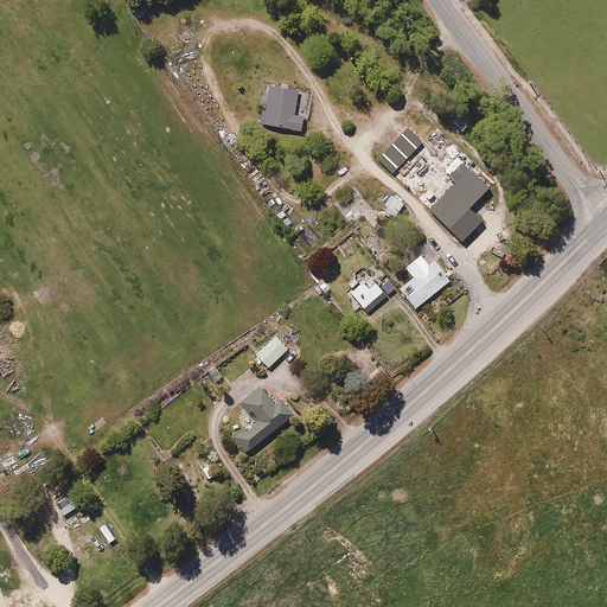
[(301,87),(261,82),(254,120),(294,128),(301,87)]
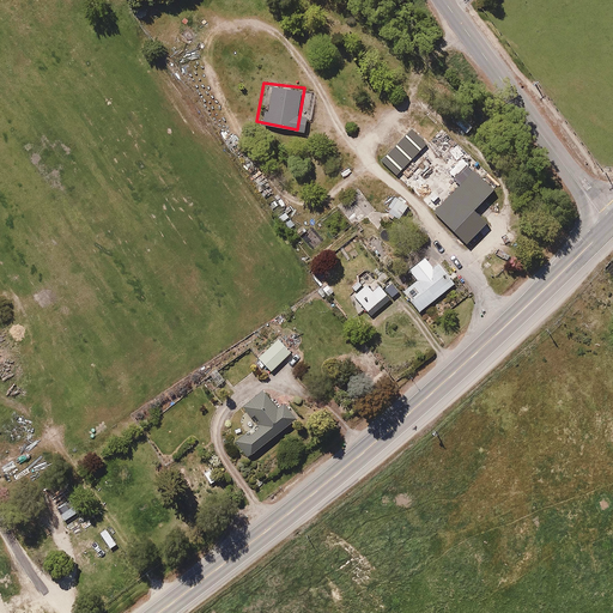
[(404,122),(375,155),(390,169),(419,138),(404,122)]
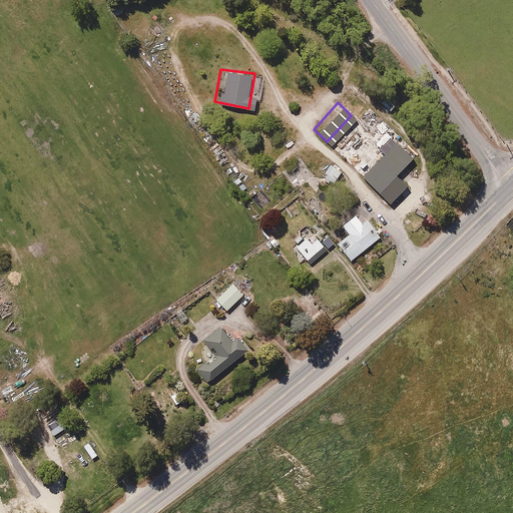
[(395,135),(354,174),(383,199),(423,159),(395,135)]
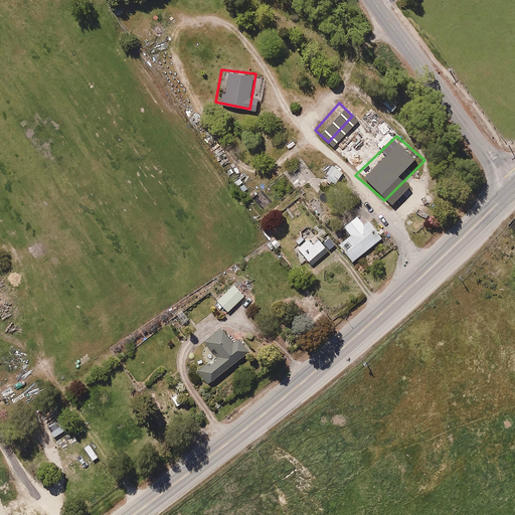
[(357,216),(343,226),(350,236),(339,244),(352,263),(382,238),(369,222),(364,224),(357,216)]
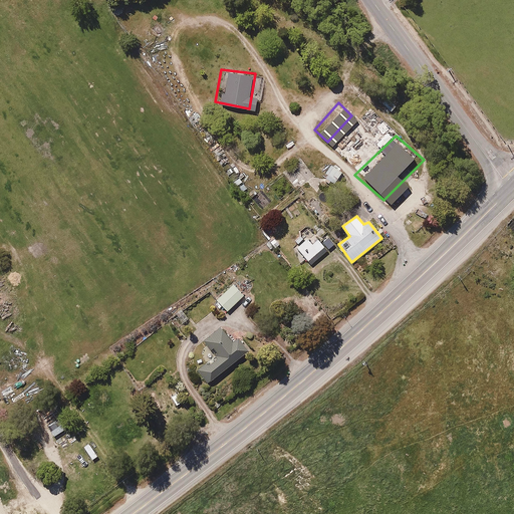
[(327,251),(316,237),(299,252),(312,265),(327,251)]
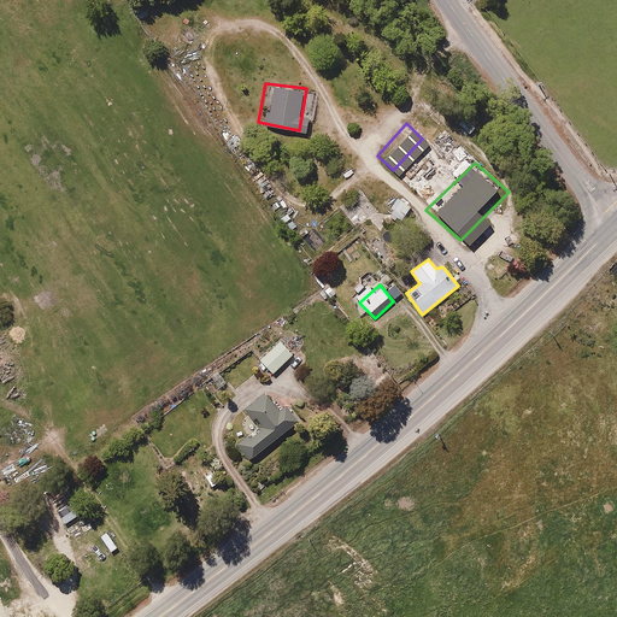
[(280,341),(260,360),(274,375),(292,356),(280,341)]
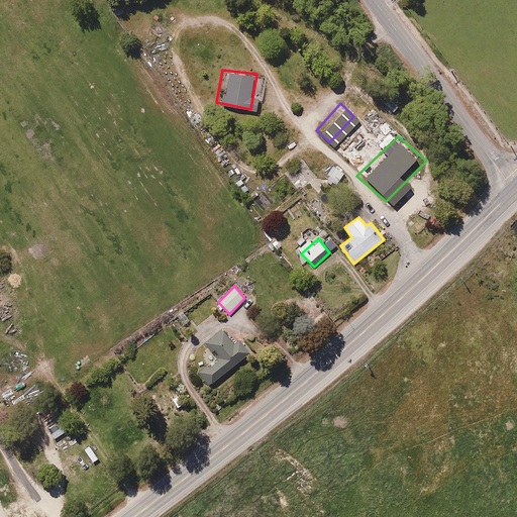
[(234,343),(221,329),(204,344),(217,359),(198,372),(209,386),(250,353),(239,340),(234,343)]
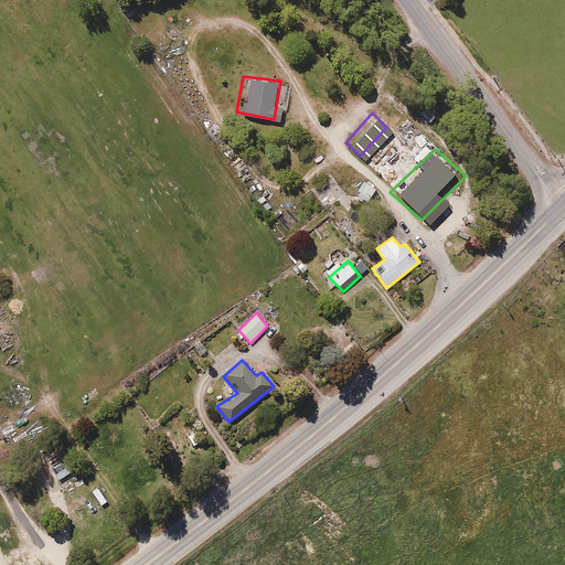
All buildings are outlined.
